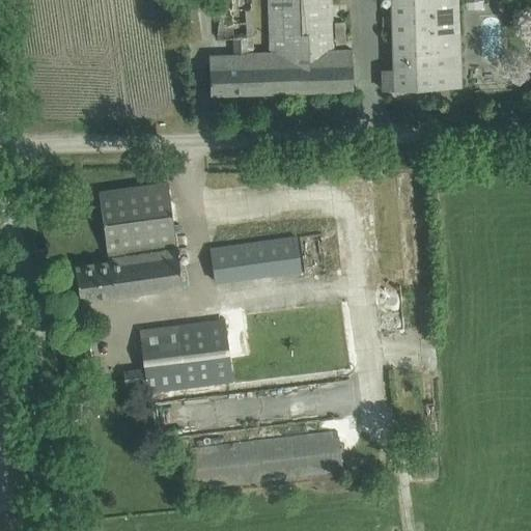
[(333,50),(331,0),(261,0),(263,36),(270,36),(270,52),(253,52),(250,0),(217,0),(219,38),(233,38),(233,54),(208,55),(211,94),(354,89),(352,49),(333,50)]
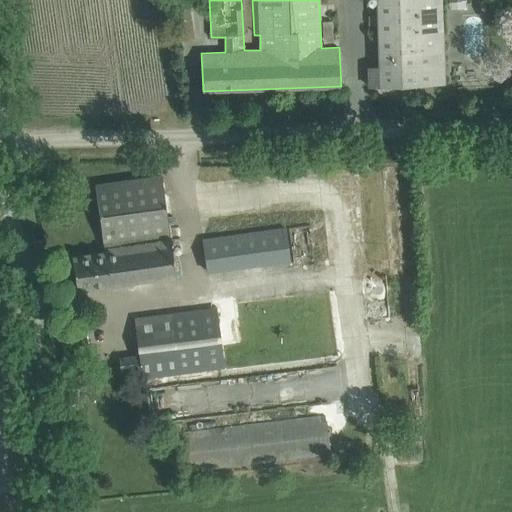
[(444,83),(440,0),(376,0),(377,16),(368,17),(369,33),(378,32),(379,65),(368,66),(369,86),(444,83)]
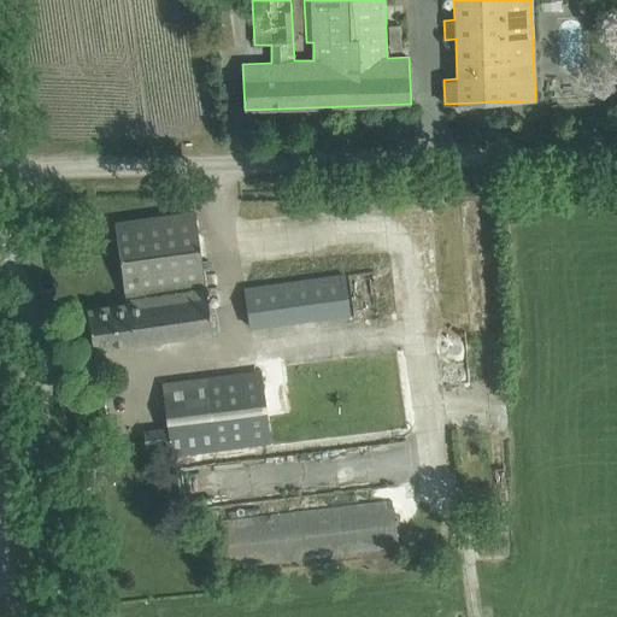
[(540,0),(540,11),(563,10),(562,0),(540,0)]
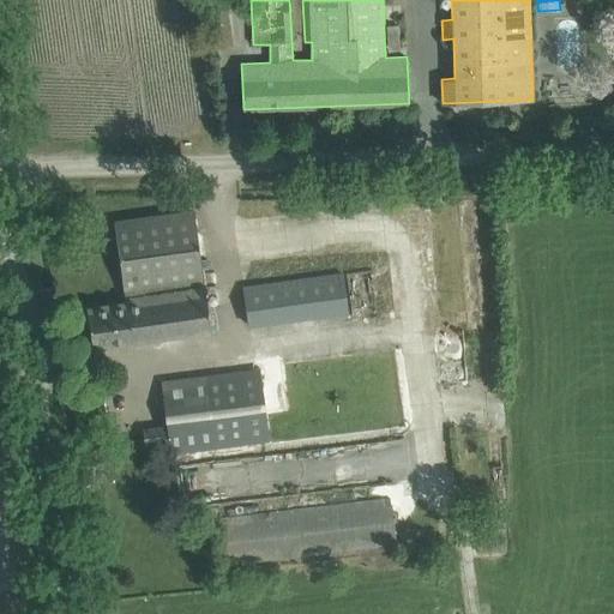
[(92,349),(116,345),(211,332),(194,211),(114,222),(125,302),(86,308),(92,349)]
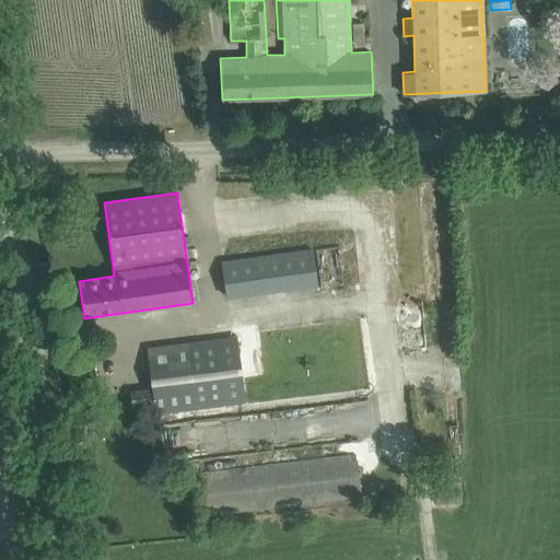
[(311,248),(220,261),(225,299),(316,286),(311,248)]
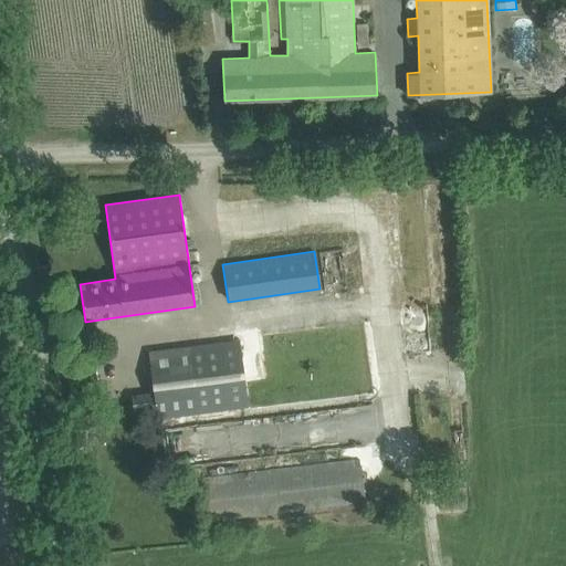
[(158,418),(373,391),(365,325),(150,352),(158,418)]
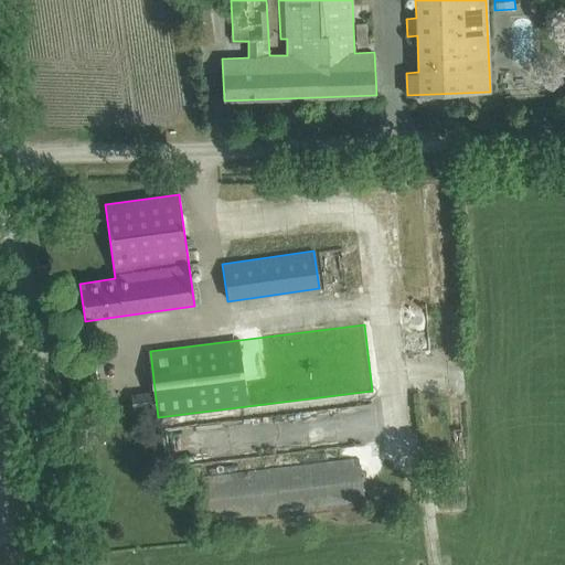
[(201,520),(364,499),(359,457),(195,478),(201,520)]
